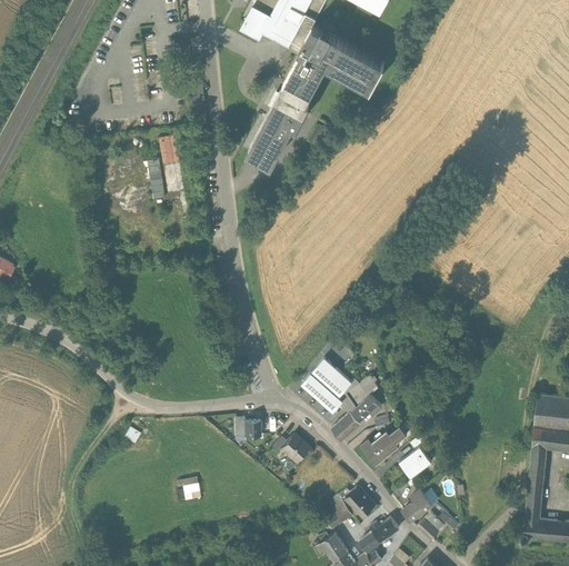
[(389,0),(258,0),(242,30),(261,41),(265,35),(298,52),(246,151),(273,167),(295,127),(298,129),(311,105),(307,102),(327,66),(369,88),(382,63),(313,26),(327,0),(352,0),(381,16),(389,0)]
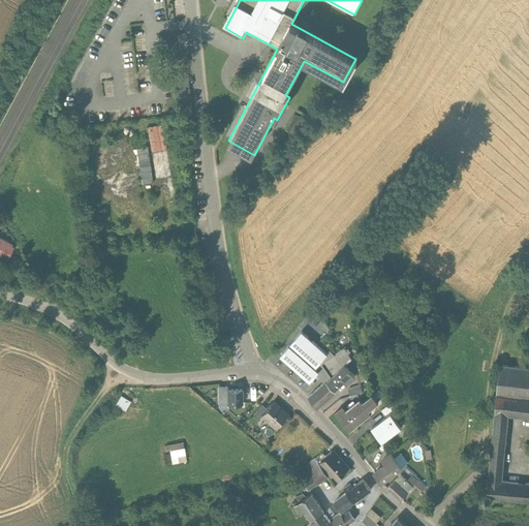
[(153,181),(170,178),(165,152),(161,153),(157,127),(145,129),(148,148),(134,151),(141,186),(154,184),(153,181)]
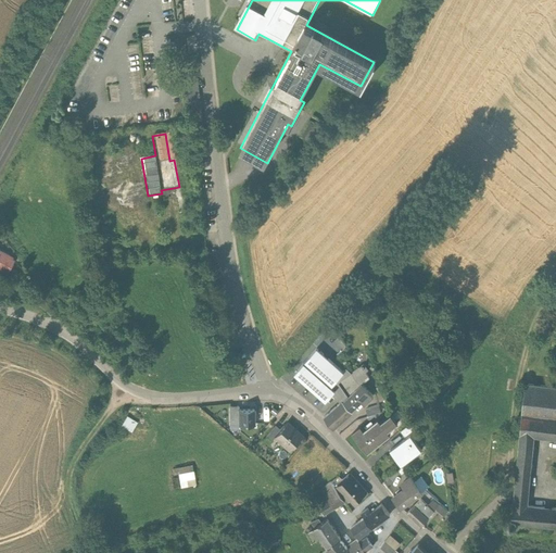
[(0,251),(0,272),(7,275),(15,261),(0,251)]
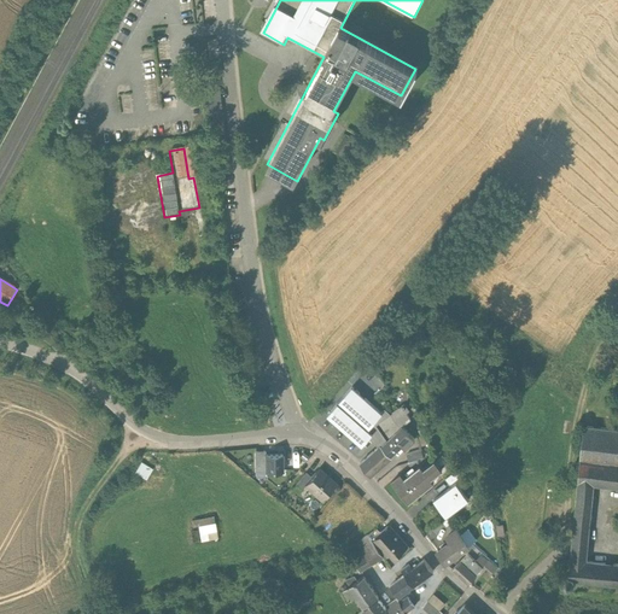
[(22,305),(15,302),(9,315),(15,319),(22,305)]
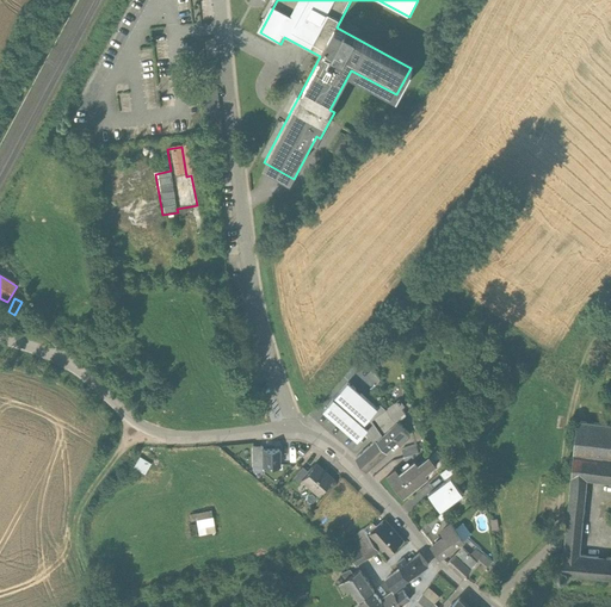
[(92,316),(82,324),(87,330),(97,322),(92,316)]
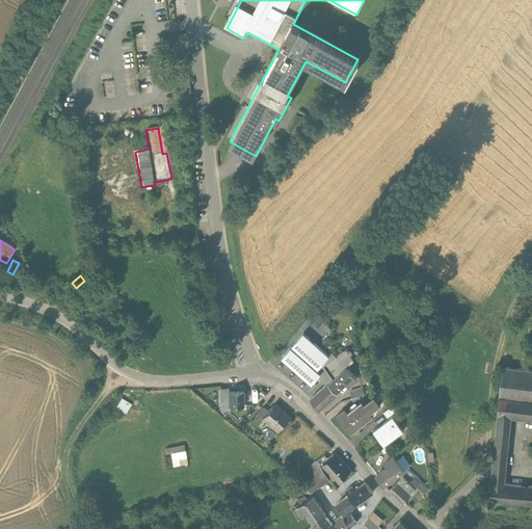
[(82,298),(76,303),(82,311),(88,306),(82,298)]
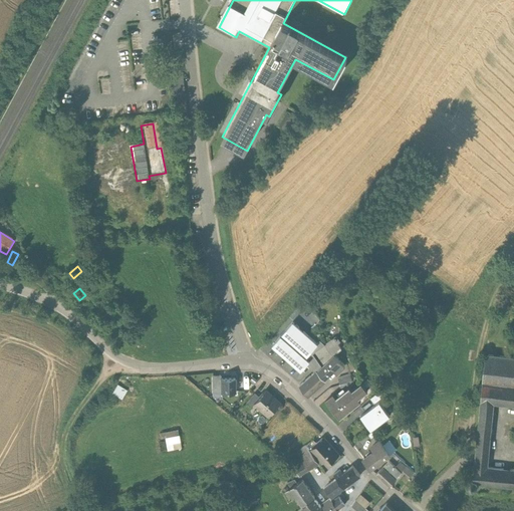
[(297,312),(301,315),(310,308),(307,304),(297,312)]
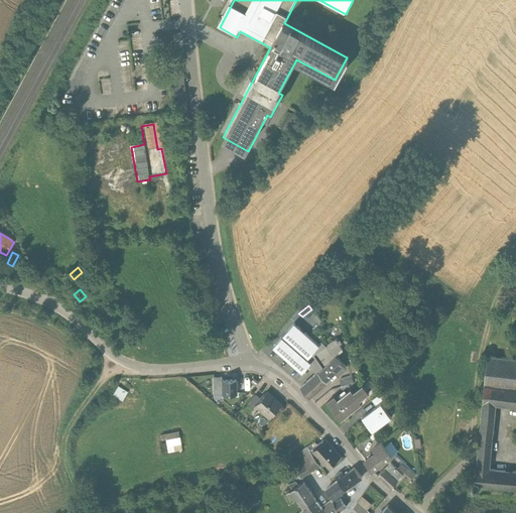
[(294,325),(282,338),(307,360),(319,347),(294,325)]
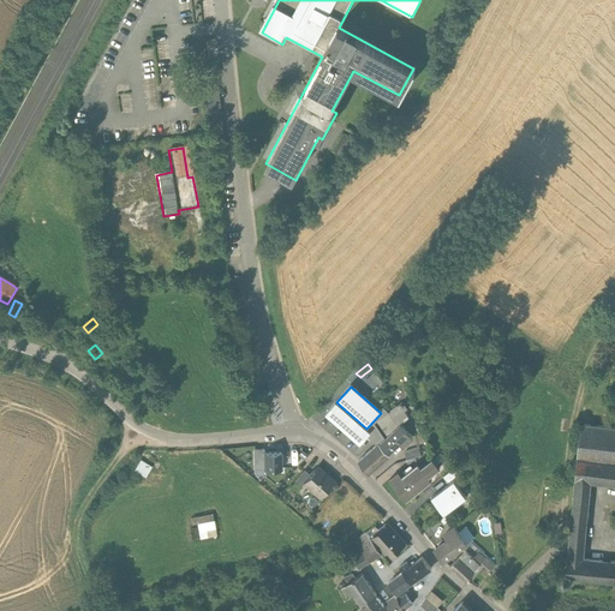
[(336,402),(326,414),(360,444),(366,437),(370,432),(366,429),(336,402)]
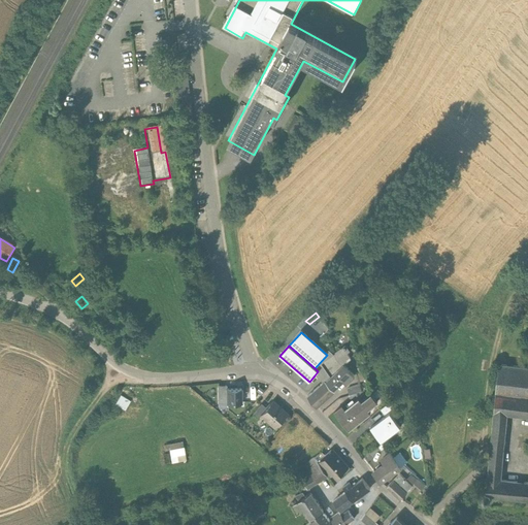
[(345,348),(334,356),(321,365),(330,378),(343,366),(351,360),(348,356),(350,354),(345,348)]
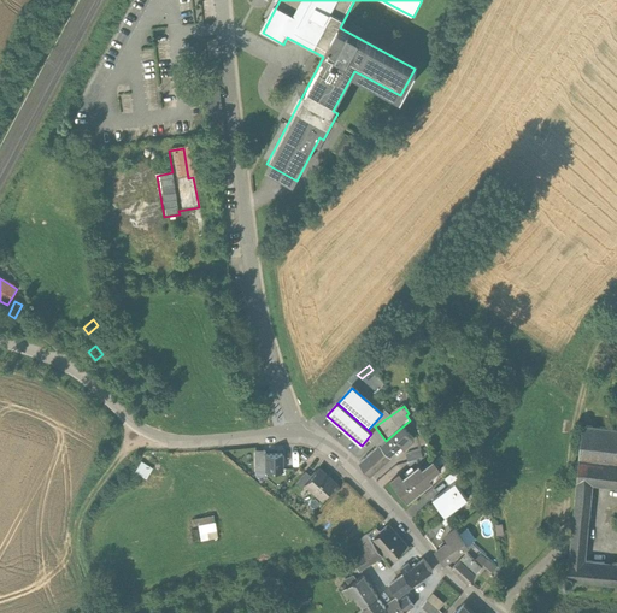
[(385,411),(382,414),(368,430),(371,434),(368,438),(378,447),(380,446),(380,447),(386,441),(375,426),(391,416),(385,411)]
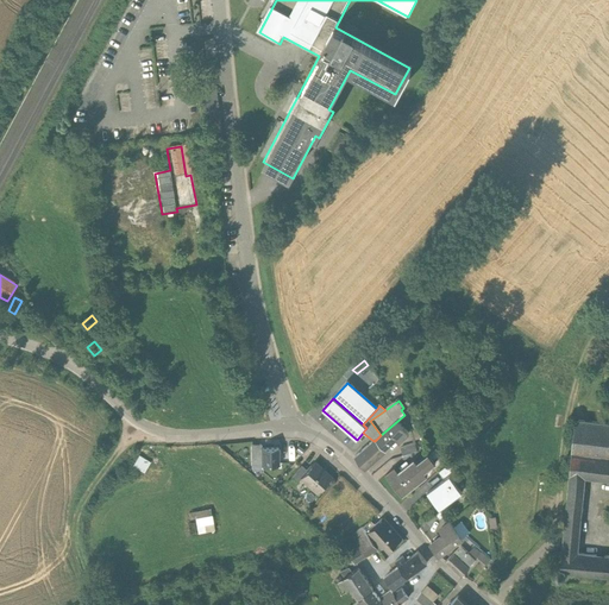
[(608,424),(576,421),(562,569),(559,569),(558,569),(556,571),(554,573),(554,575),(556,579),(558,580),(560,581),(563,580),(565,579),(566,578),(566,577),(608,580),(608,424)]
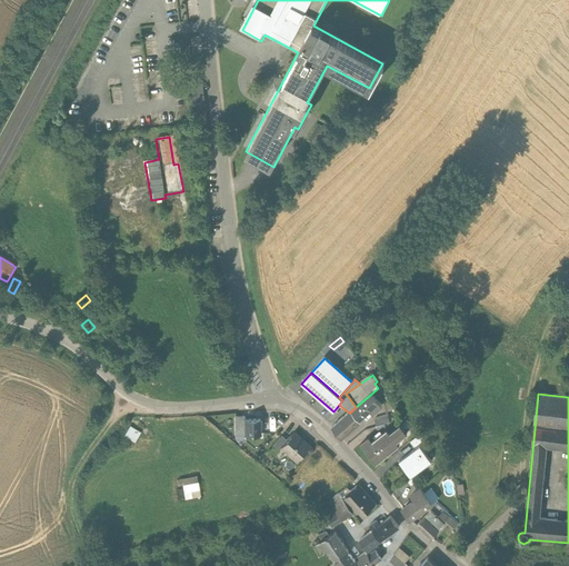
[(356,407),(350,413),(360,423),(370,414),(373,417),(382,408),(370,395),(356,407)]
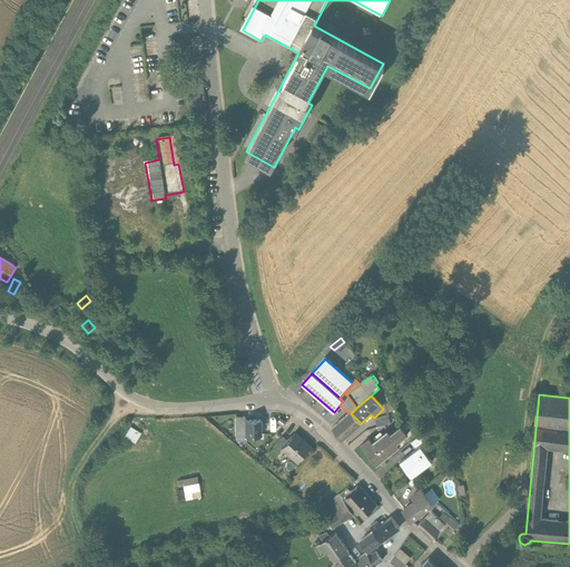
[(350,413),(331,430),(342,442),(361,424),(361,423),(351,413),(351,412),(350,413)]
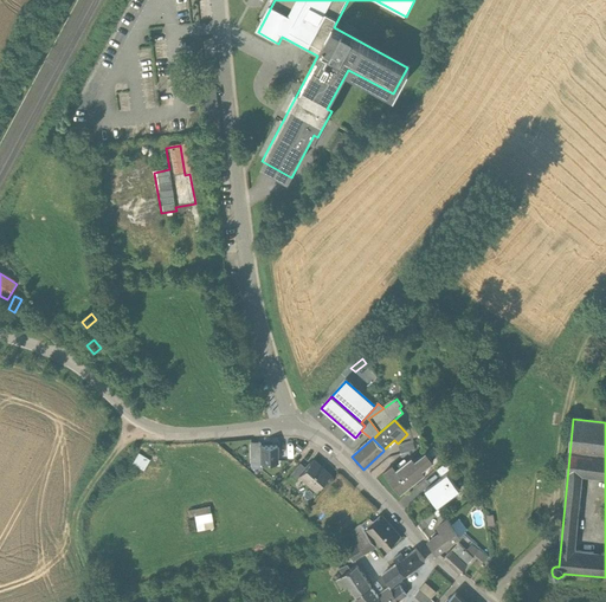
[(413,444),(398,448),(400,455),(416,452),(413,444)]
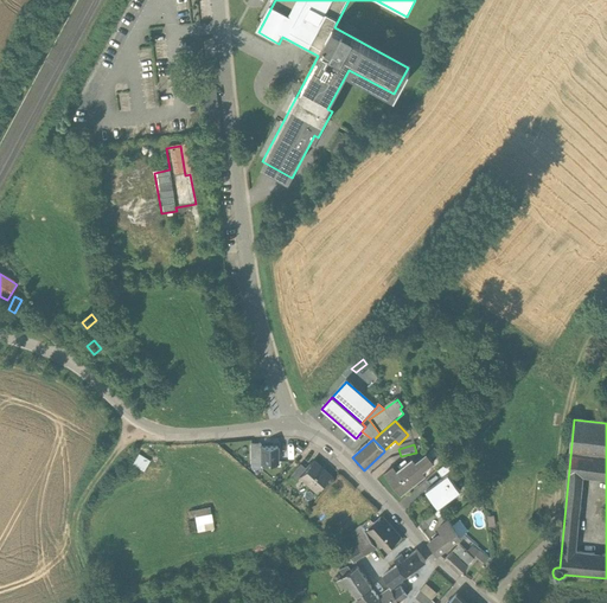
[(260,468),(260,450),(259,446),(249,447),(249,469),(260,468)]
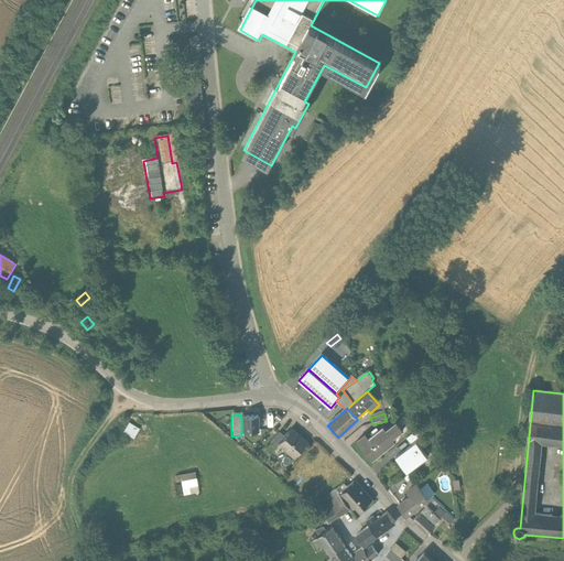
[(241,419),(241,435),(258,435),(257,418),(241,419)]
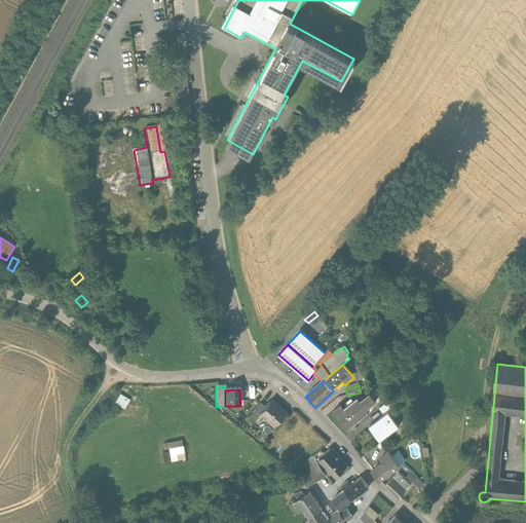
[(341,406),(333,412),(347,431),(370,413),(367,409),(377,402),(370,394),(361,402),(358,399),(343,410),(341,406)]
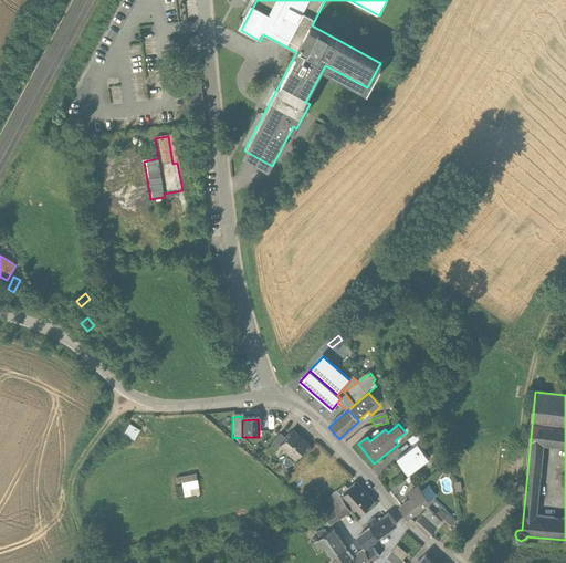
[(123,437),(134,444),(139,434),(128,427),(123,437)]
